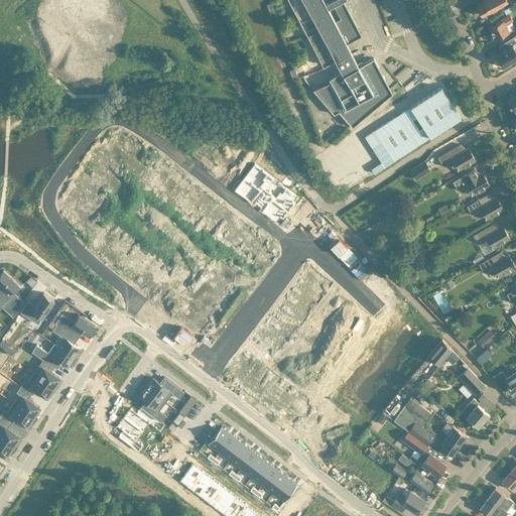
[(353,126),(393,93),(390,89),(390,88),(374,57),(359,65),(357,60),(353,53),(347,42),(362,34),(358,26),(344,0),(289,0),(324,65),(336,57),(338,61),(341,67),(326,76),(329,81),(313,89),(335,113),(340,111),(353,126)]
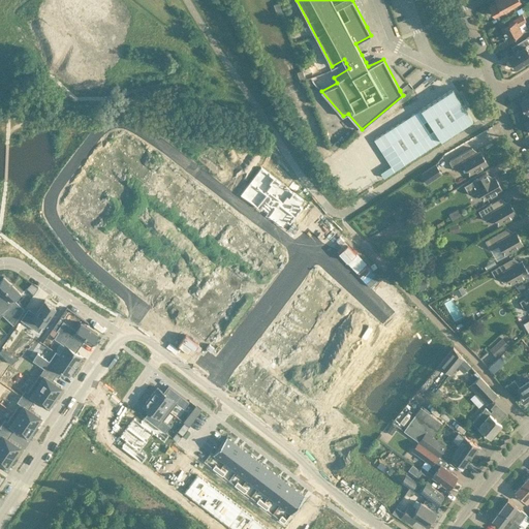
[(503,12),(512,7),(520,3),(518,0),(496,0),(497,1),(490,5),(495,16),(502,11),(503,12)]
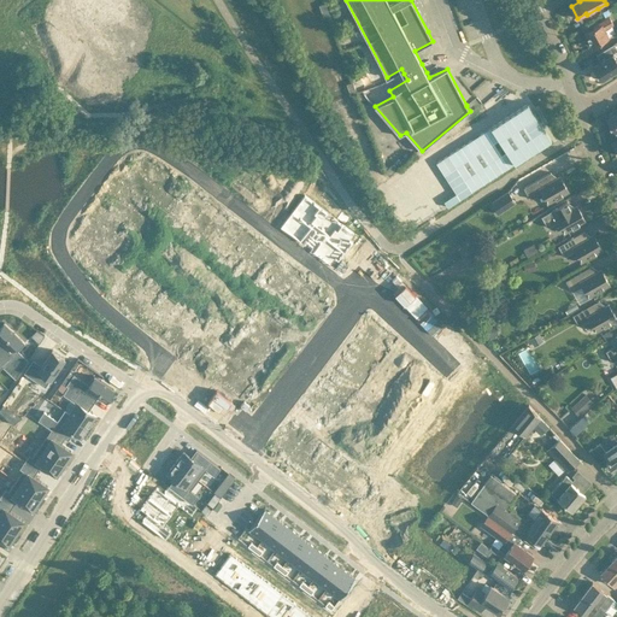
[(324,3),(319,5),(323,17),(329,15),(325,3),(324,3)]
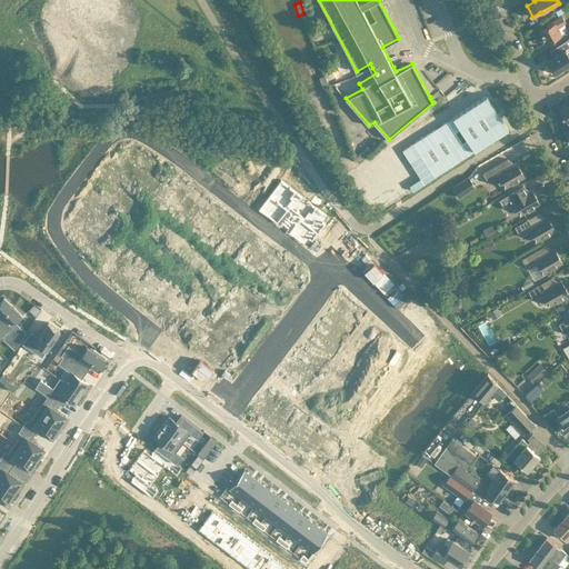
[(546,42),(556,38),(560,36),(557,30),(559,29),(558,27),(566,22),(562,16),(557,19),(547,23),(547,26),(539,30),(546,42)]
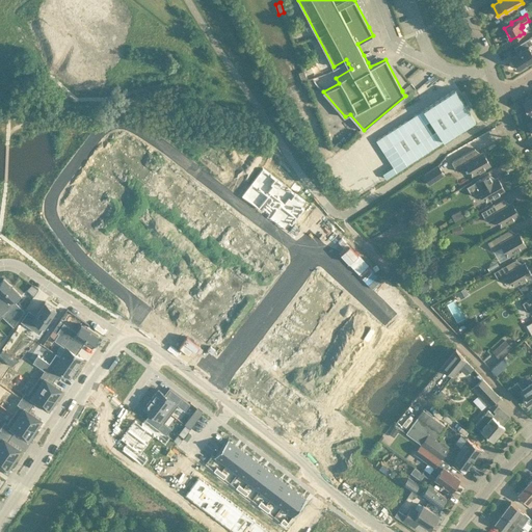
[(531,43),(531,41),(530,37),(514,47),(517,52),(510,56),(519,69),(520,68),(521,69),(525,67),(524,64),(531,59),(531,51),(529,46),(531,43)]
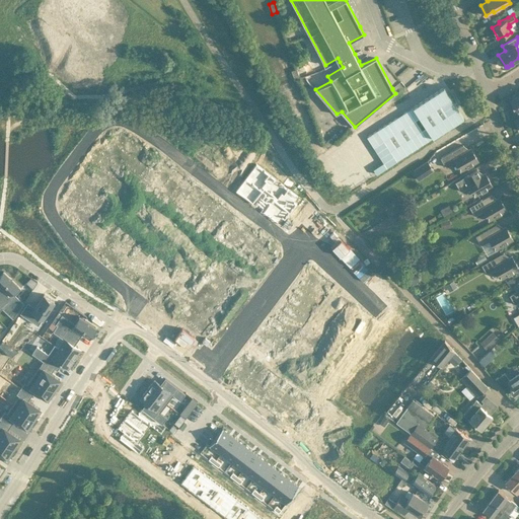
[(296,69),(292,70),(295,80),(300,78),(297,69),(296,69)]
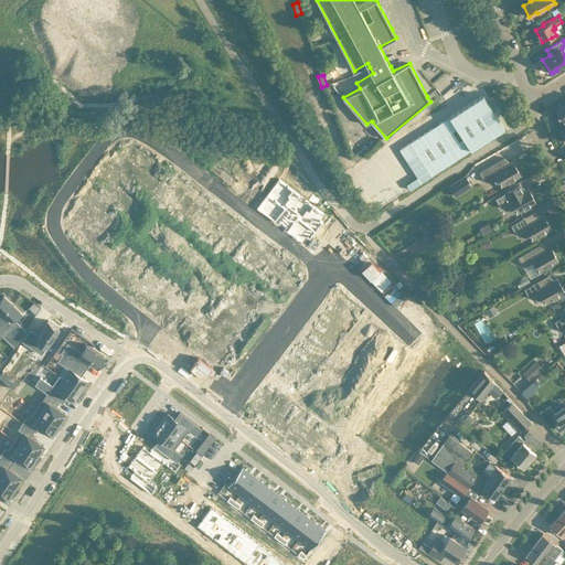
[(130,145),(123,156),(136,166),(130,173),(156,192),(161,184),(148,174),(156,163),(130,145)]
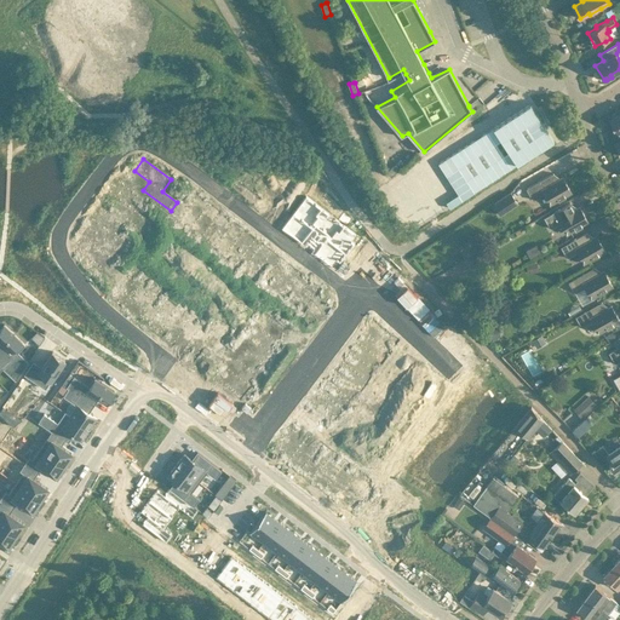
[(388,172),(386,172),(388,173),(391,177),(401,168),(396,164),(388,172)]
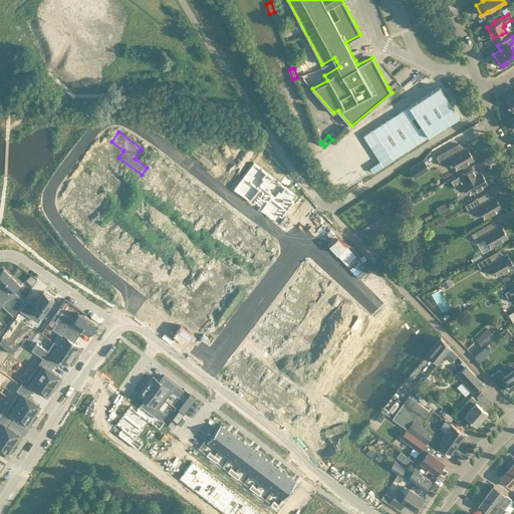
[(456,169),(465,164),(474,159),(467,147),(462,149),(459,144),(437,156),(442,166),(451,160),(456,169)]
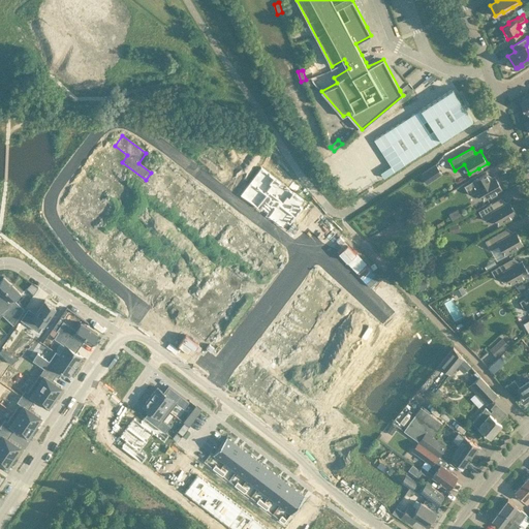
[(100,154),(92,163),(105,174),(100,181),(123,198),(129,191),(117,181),(124,172),(100,154)]
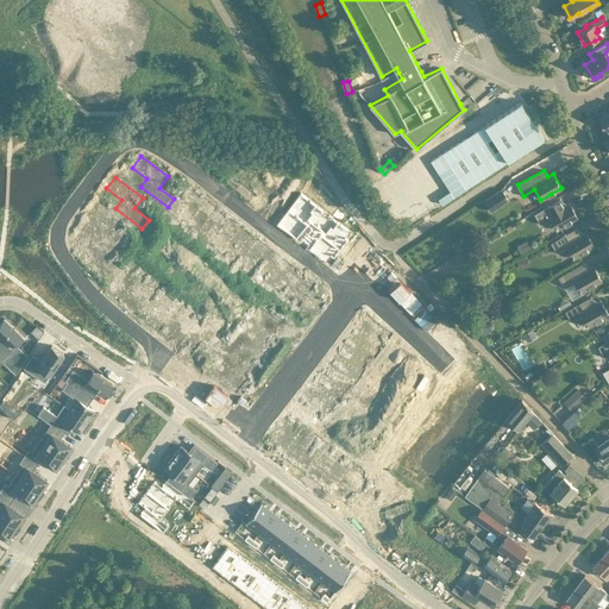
[(502,188),(483,201),(490,212),(509,199),(502,188)]
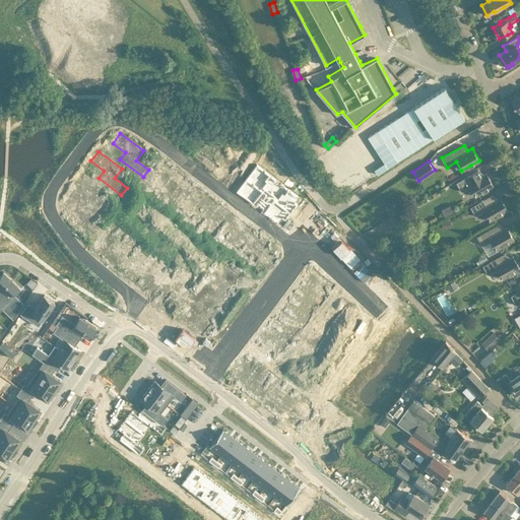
[(257,164),(236,191),(252,203),(252,204),(253,204),(254,204),(264,212),(263,212),(264,213),(265,213),(278,223),(280,224),(281,225),(282,224),(285,220),(298,203),(302,199),(302,198),(301,197),(300,196),(281,182),(279,185),(274,181),(276,179),(257,164)]
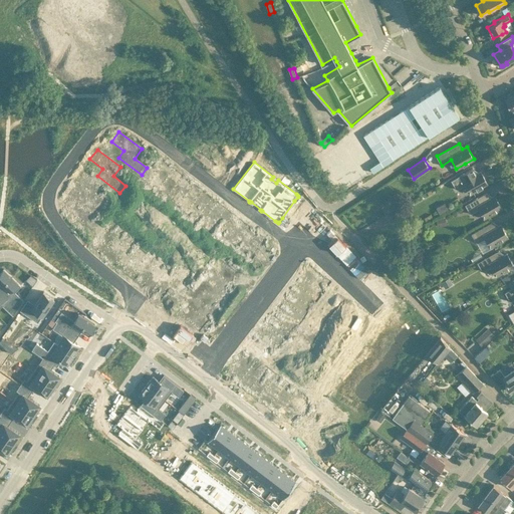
[(152,168),(144,178),(159,190),(160,188),(173,171),(164,163),(157,172),(152,168)]
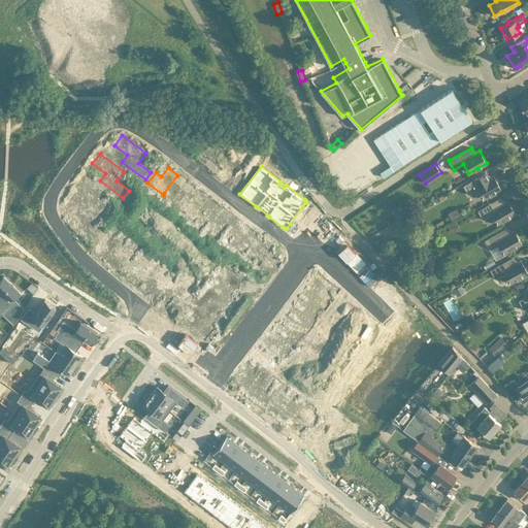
[(483,199),(492,194),(501,189),(494,175),(489,178),(486,172),(463,185),(469,194),(477,189),(483,199)]
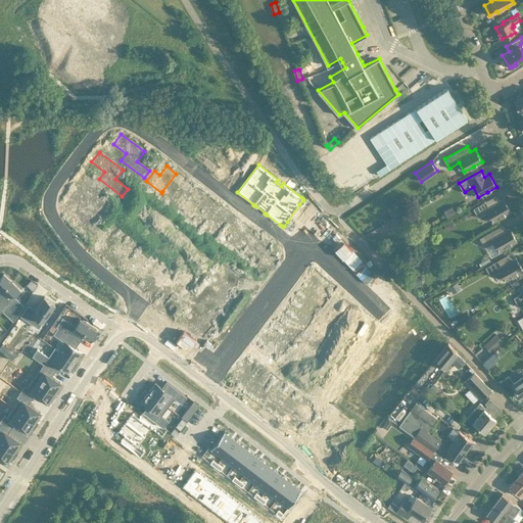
[(176,174),(162,191),(172,197),(170,199),(176,204),(184,193),(179,189),(186,181),(176,174)]
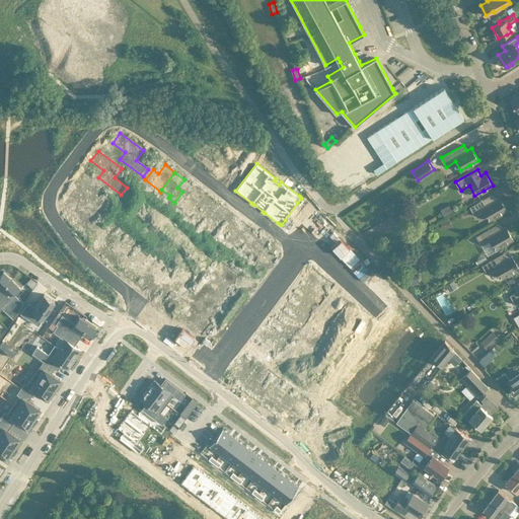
[(83,173),(76,183),(82,189),(77,194),(87,201),(97,209),(99,211),(105,202),(97,196),(102,189),(83,173)]
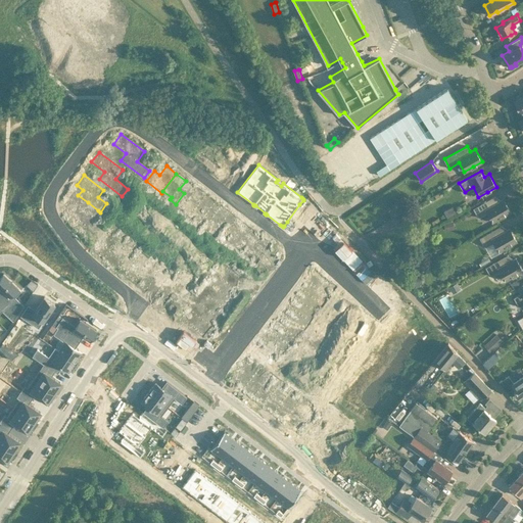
[(184,193),(176,204),(190,216),(205,196),(196,189),(189,197),(184,193)]
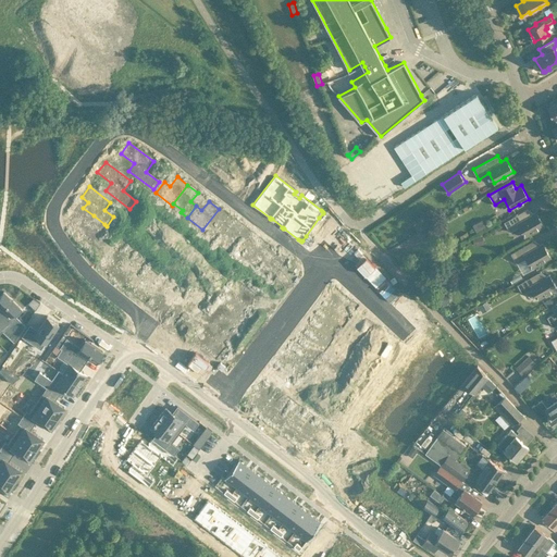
[(524,236),(534,231),(544,225),(536,211),(531,214),(528,208),(504,222),(509,232),(519,226),(524,236)]
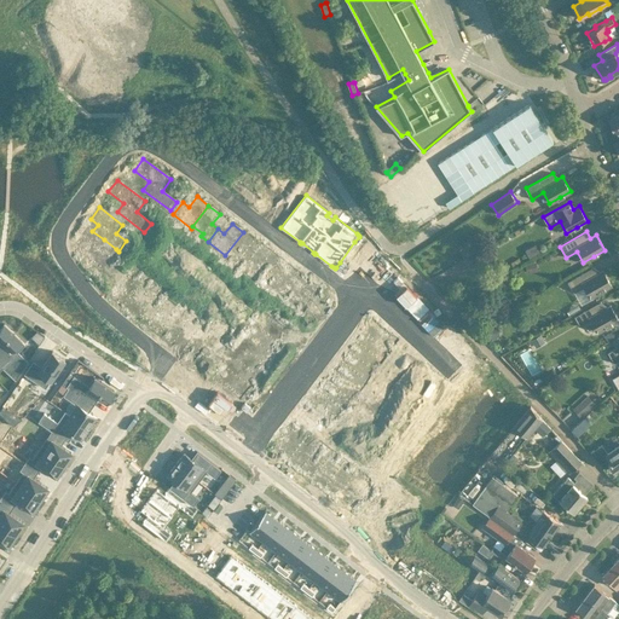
[(243,232),(225,255),(243,268),(244,267),(243,267),(253,255),(247,252),(254,241),(243,232)]
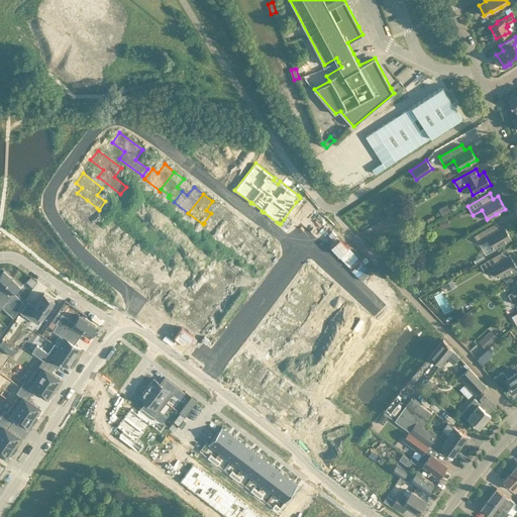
[(70,197),(62,207),(85,224),(97,208),(87,200),(82,207),(70,197)]
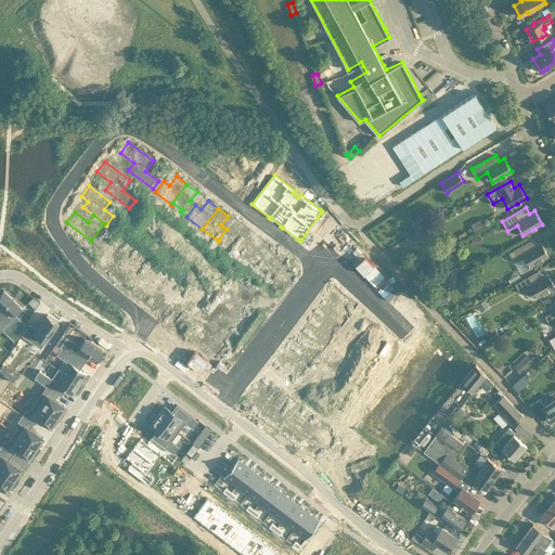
[(415,231),(426,226),(422,218),(411,224),(415,231)]
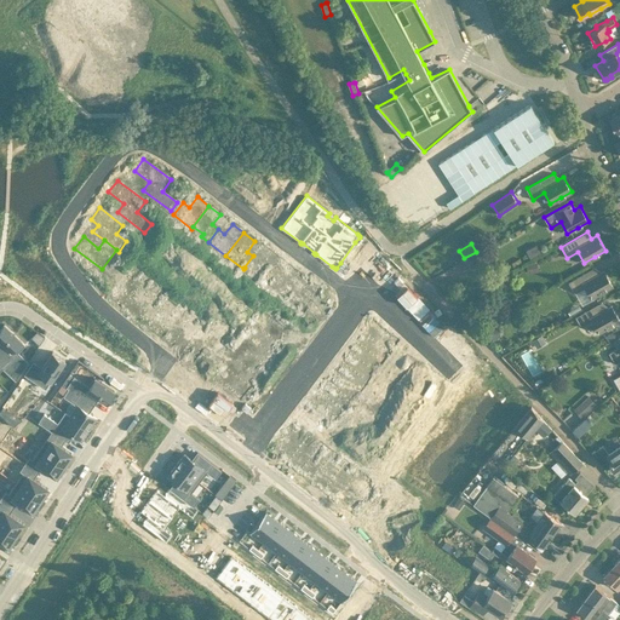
[(253,256),(244,268),(245,268),(254,275),(258,271),(258,270),(271,253),(260,246),(253,256)]
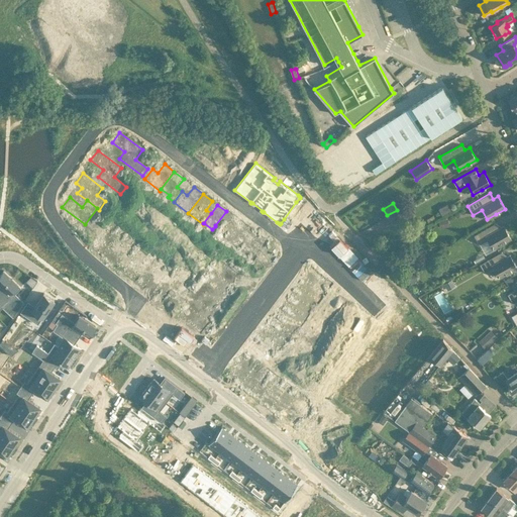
[(446,217),(455,213),(451,205),(443,209),(446,217)]
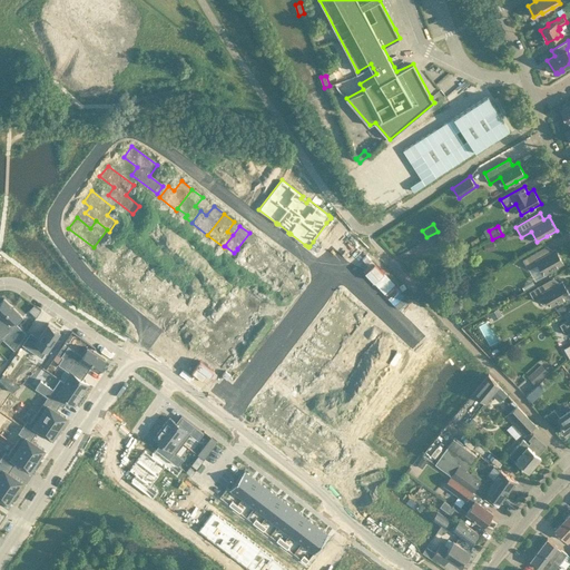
[(441,243),(455,235),(451,227),(436,235),(441,243)]
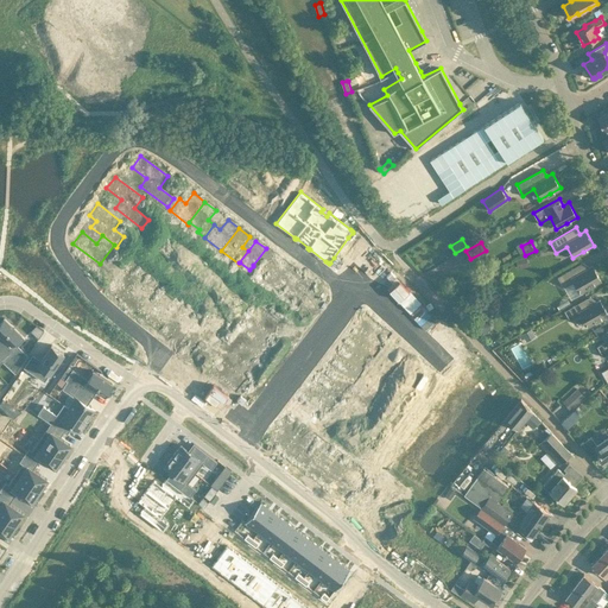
[(266,248),(253,265),(253,266),(263,272),(274,255),(266,248)]
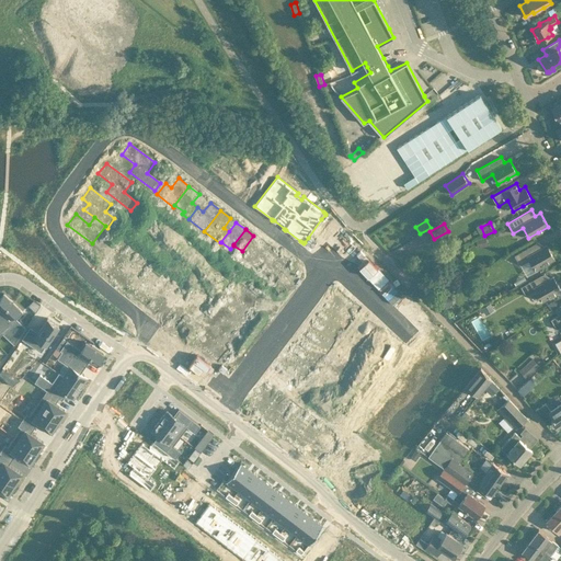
[(253,236),(242,251),(250,258),(262,242),(253,236)]
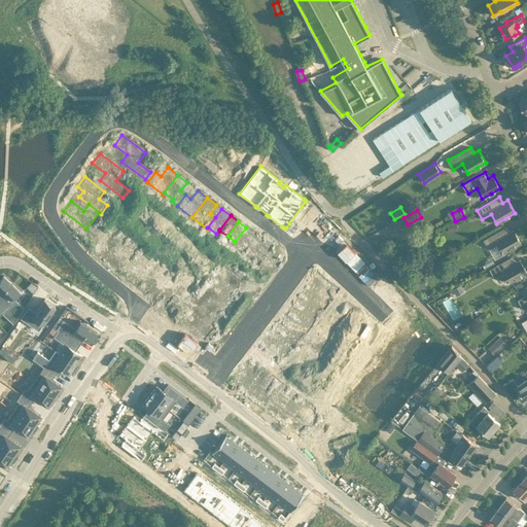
[(502,253),(512,248),(521,243),(514,230),(508,233),(505,226),(496,232),(483,239),(489,248),(497,243),(502,253)]
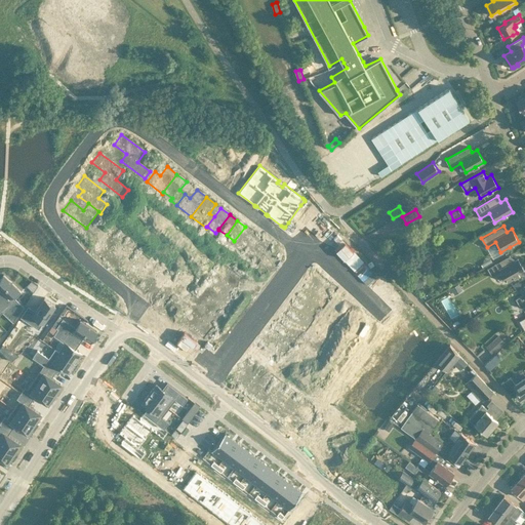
[(245,227),(234,241),(242,247),(253,233),(245,227)]
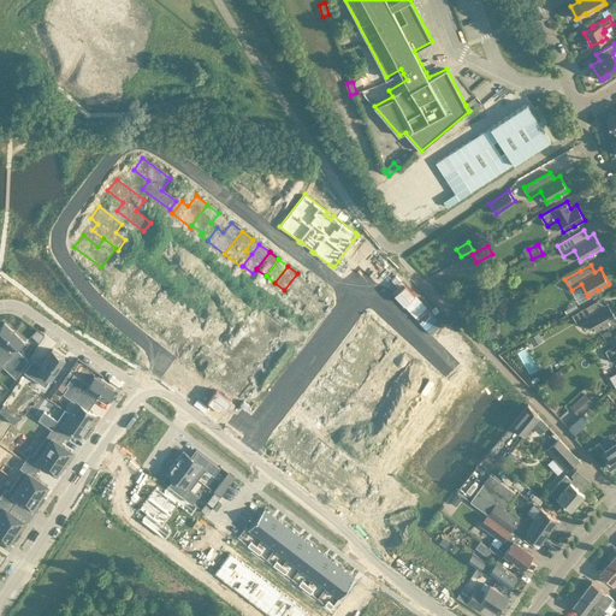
[(134,267),(112,295),(124,304),(136,289),(143,295),(153,283),(134,267)]
